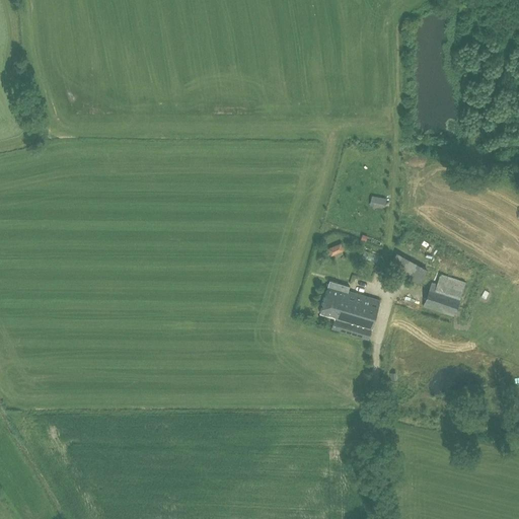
[(385,200),(372,198),(371,205),(383,207),(385,200)]
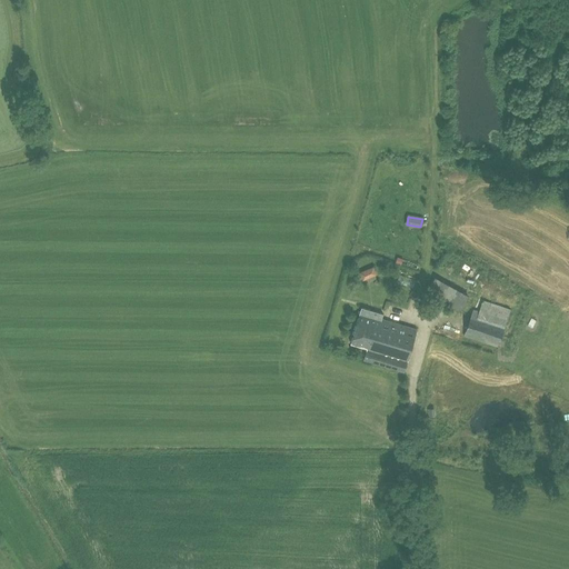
[(375,265),(360,271),(363,278),(377,272),(375,265)]
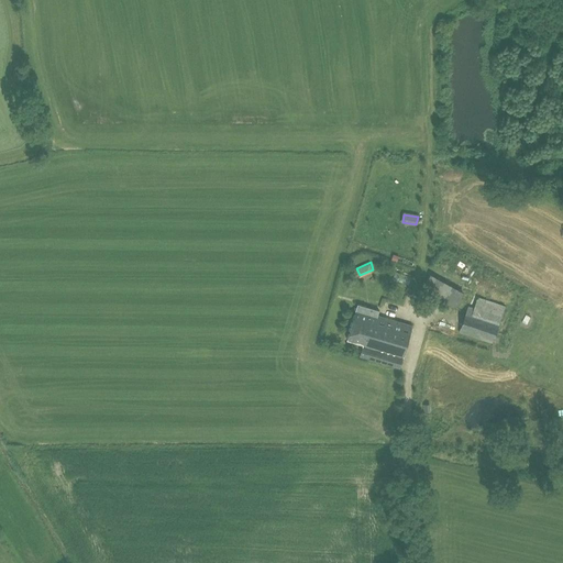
[(422,288),(456,307),(463,294),(430,275),(422,288)]
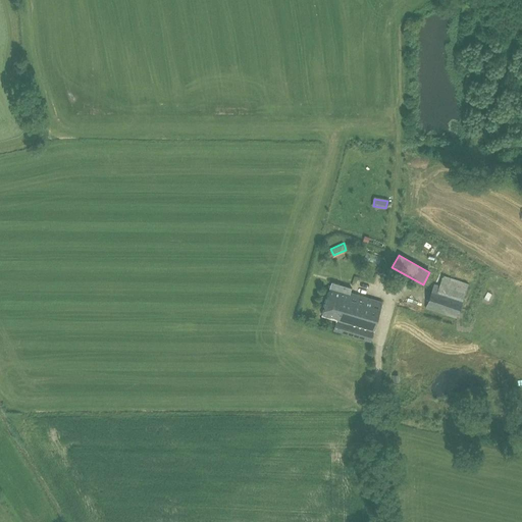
[(468,284),(442,275),(439,285),(434,283),(426,308),(457,318),(468,284)]
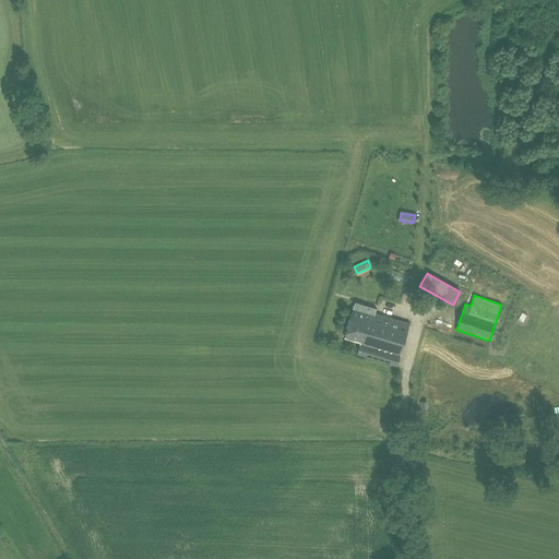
[(355,301),(344,337),(401,355),(409,323),(375,313),(377,308),(355,301)]
